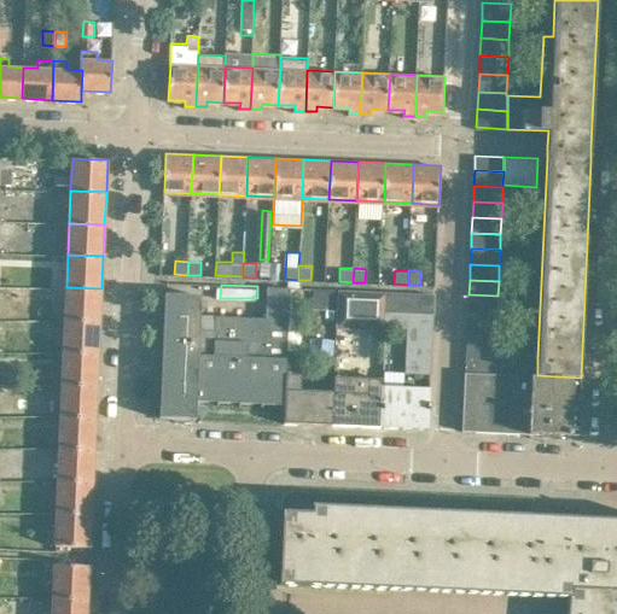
[(285,403),(286,373),(287,340),(290,287),(267,286),(266,316),(216,314),(215,329),(201,328),(202,294),(166,292),(159,416),(196,417),(196,415),(197,404),(197,399),(285,403)]
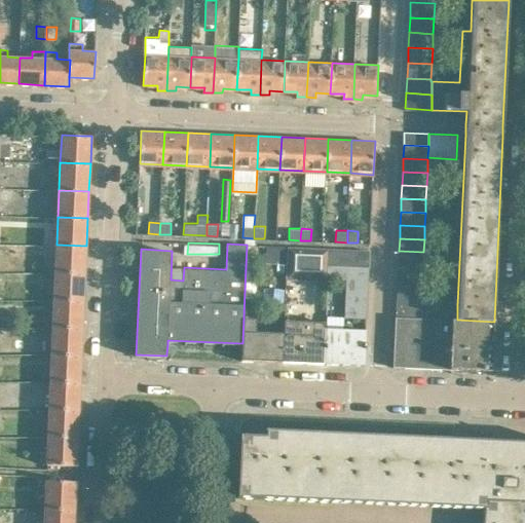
[(54,271),(85,273),(86,246),(57,245),(54,271)]
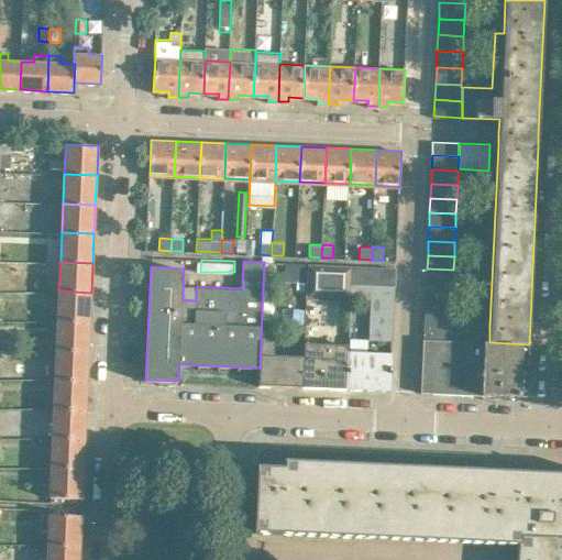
[(285,281),(307,281),(308,263),(286,262),(285,281)]
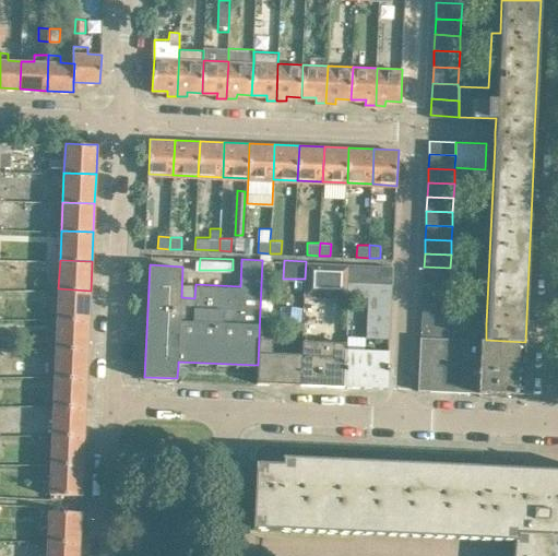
[(349,263),(306,261),(305,279),(305,293),(348,295),(348,282),(349,263)]
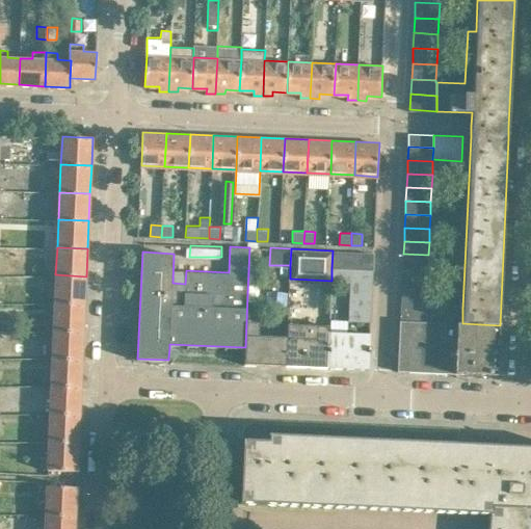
[(374,253),(373,252),(333,250),(332,268),(373,270),(374,253)]
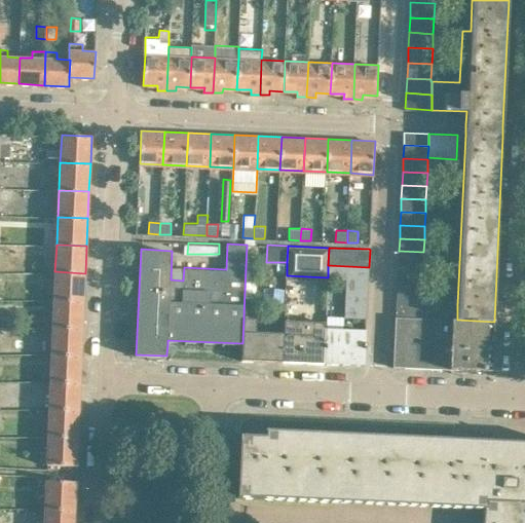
[(399,251),(398,264),(422,265),(423,252),(399,251)]
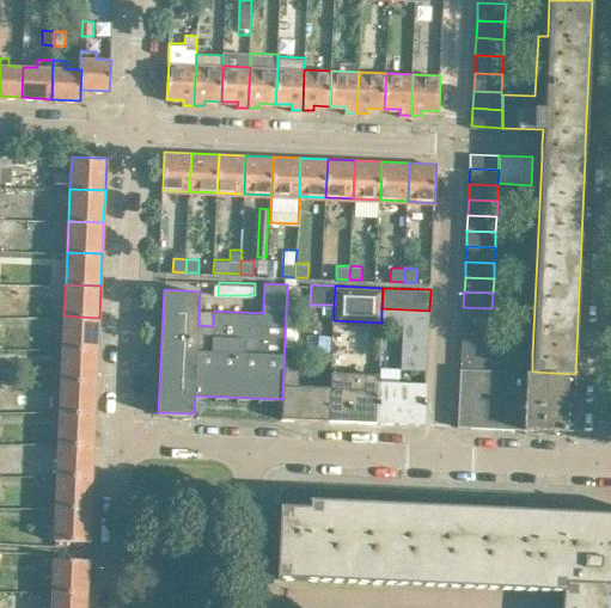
[(463,307),(463,323),(492,324),(492,308),(463,307)]
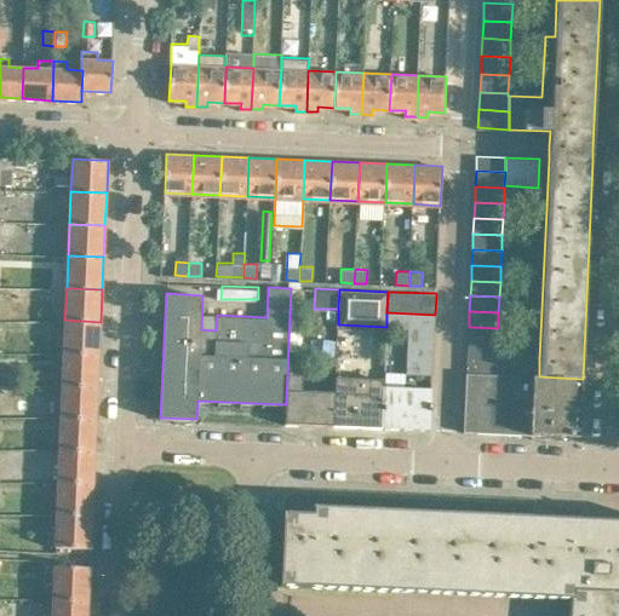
[(387,312),(387,327),(410,328),(435,329),(435,315),(387,312)]
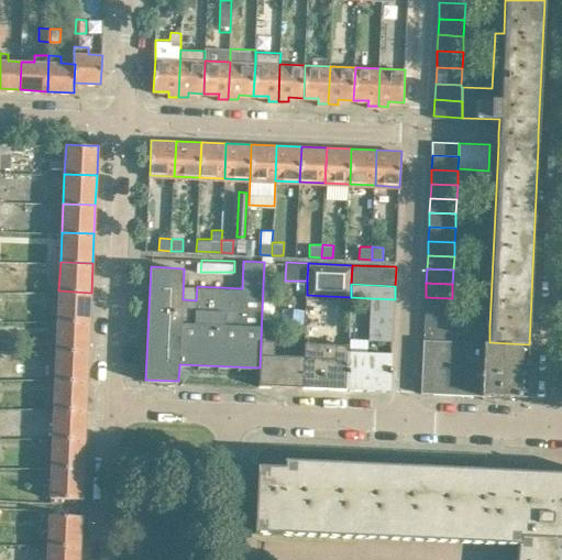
[(90,321),(91,293),(58,291),(57,320),(90,321)]
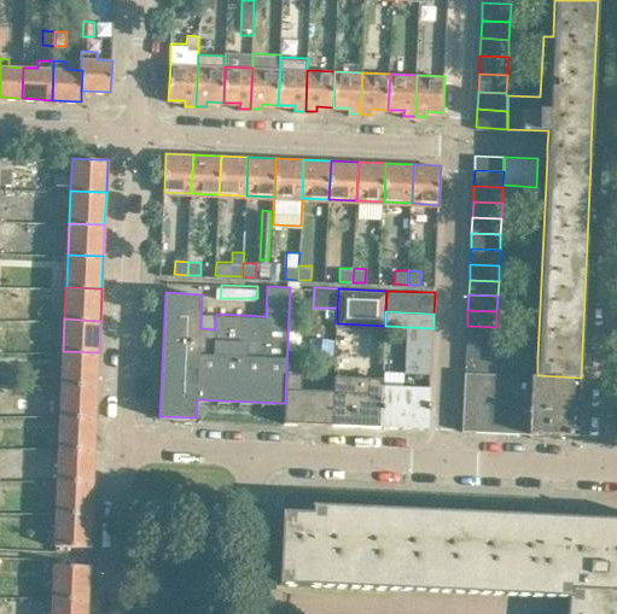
[(467,326),(466,341),(495,343),(496,327),(467,326)]
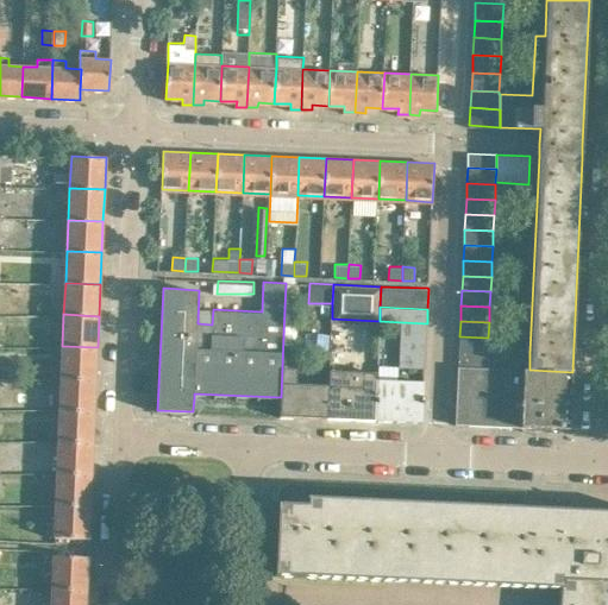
[(402,322),(401,336),(426,338),(427,323),(402,322)]
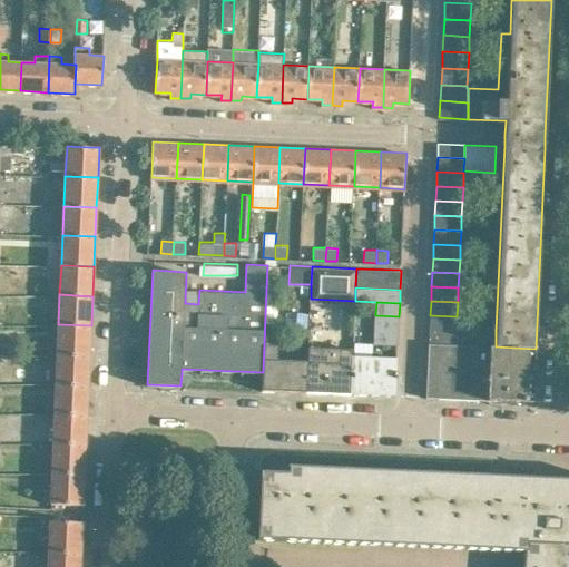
[(457,316),(457,330),(457,331),(457,345),(489,346),(496,346),(496,331),(468,330),(468,311),(457,311),(457,316)]
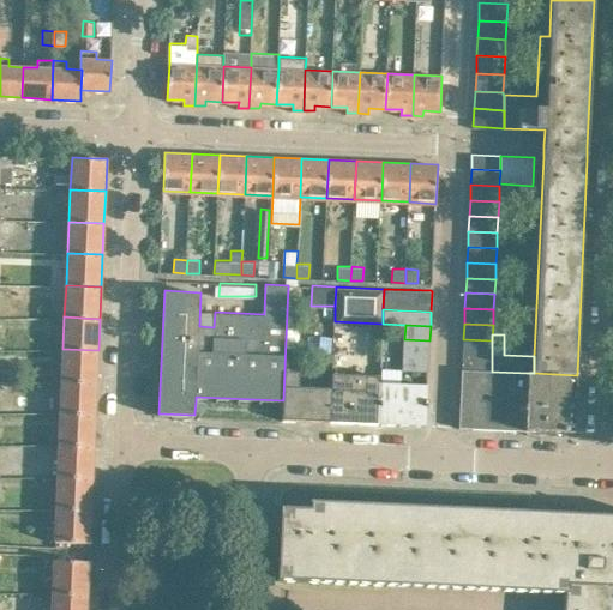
[(404,339),(403,355),(430,356),(430,340),(404,339)]
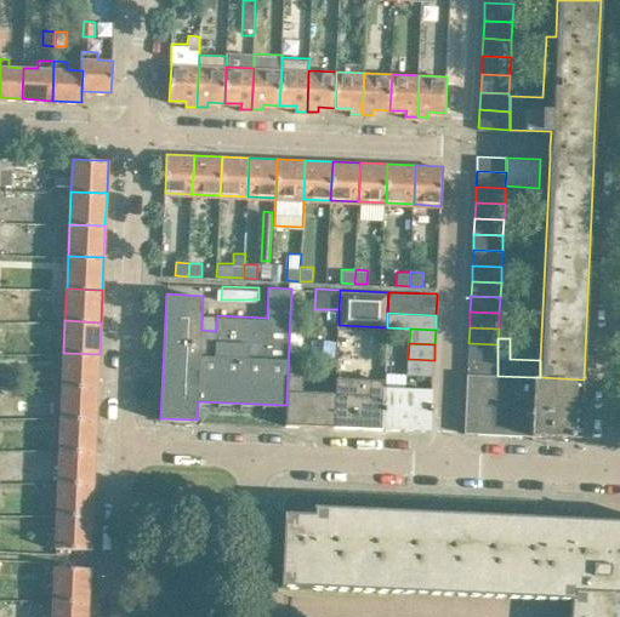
[(468,343),(468,359),(498,360),(498,359),(498,344),(468,343)]
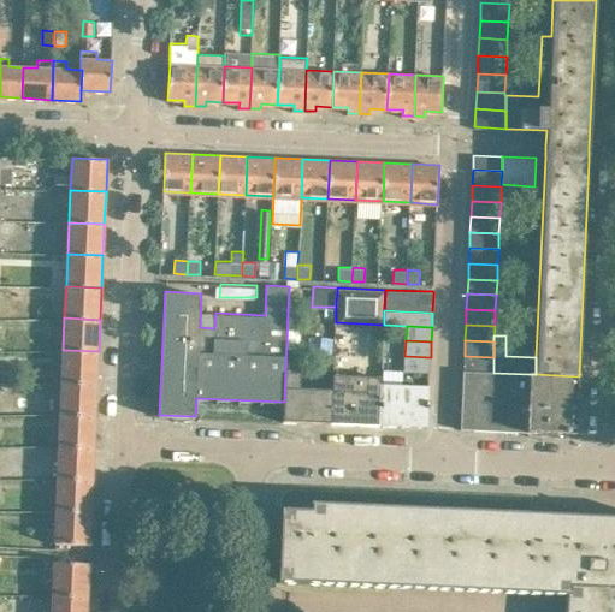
[(61,382),(98,384),(99,351),(63,350),(61,382)]
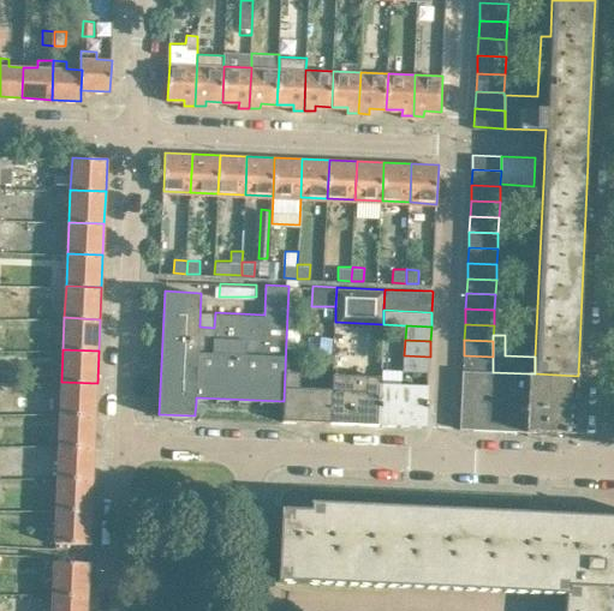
[(404,355),(404,370),(429,371),(430,357),(404,355)]
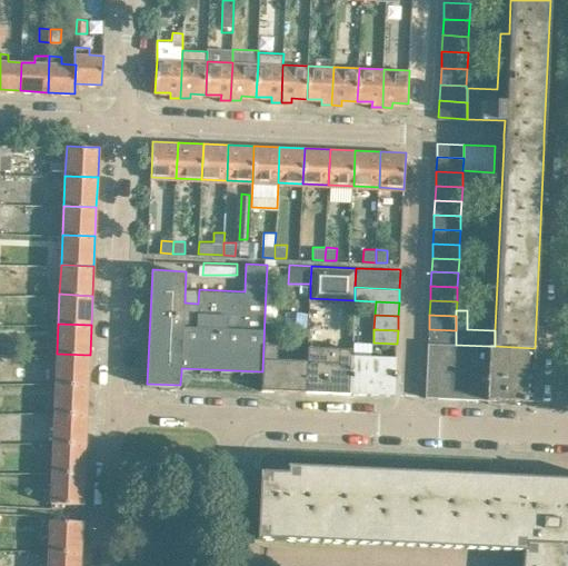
[(456,330),(429,329),(428,344),(456,345),(456,330)]
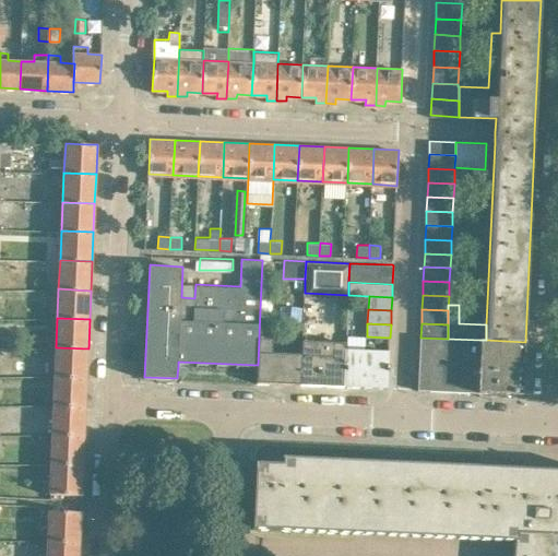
[(259,338),(258,365),(257,381),(300,383),(301,353),(271,352),(272,339),(259,338)]
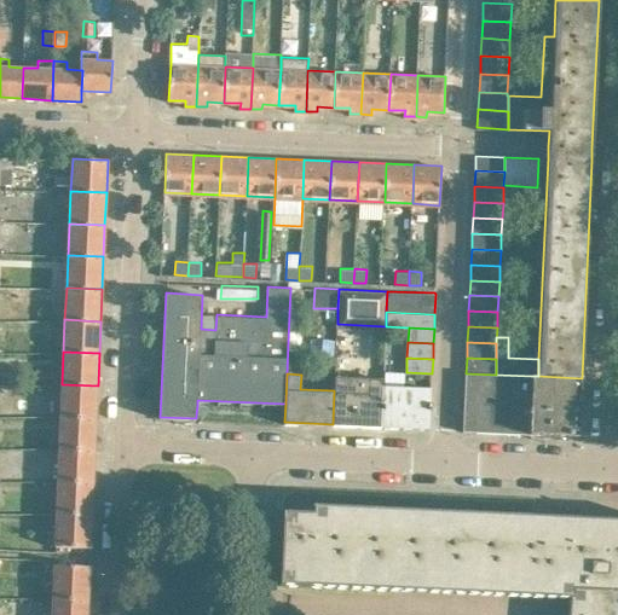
[(463,430),(530,433),(531,376),(496,375),(466,373),(463,430)]
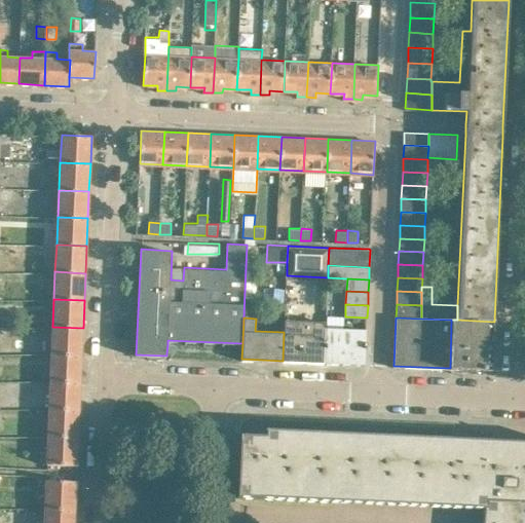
[(285,320),(284,332),(283,361),(324,363),(325,328),(326,322),(285,320)]
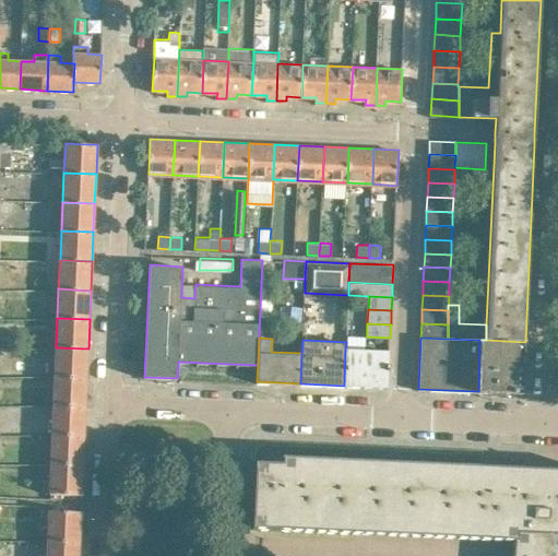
[(479,340),(478,391),(523,393),(525,342),(486,340),(479,340)]
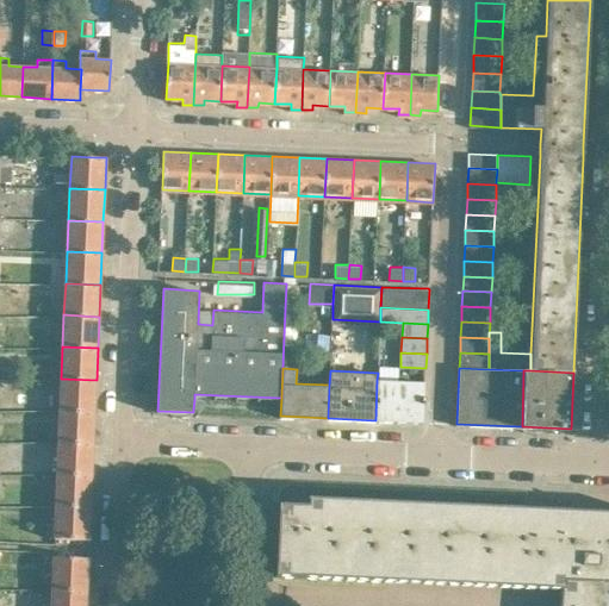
[(94,411),(97,380),(61,379),(60,410),(94,411)]
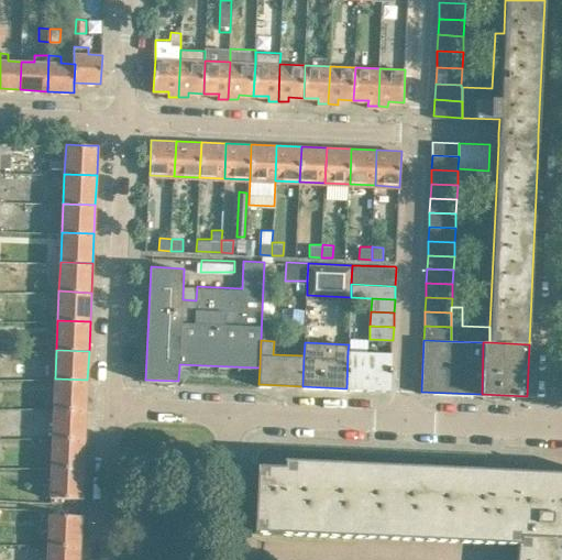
[(393,353),(348,351),(346,388),(390,391),(393,353)]
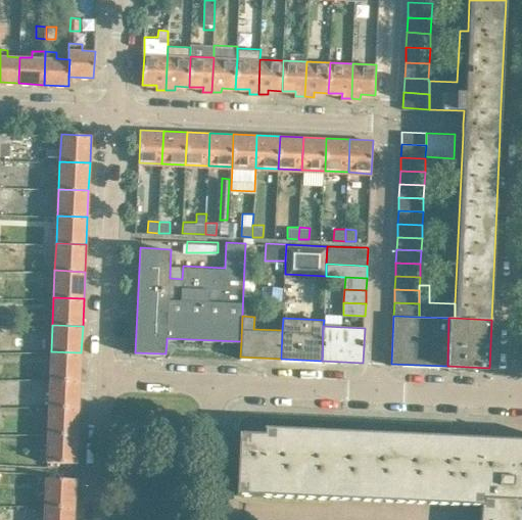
[(50,379),(80,380),(81,352),(51,351),(50,379)]
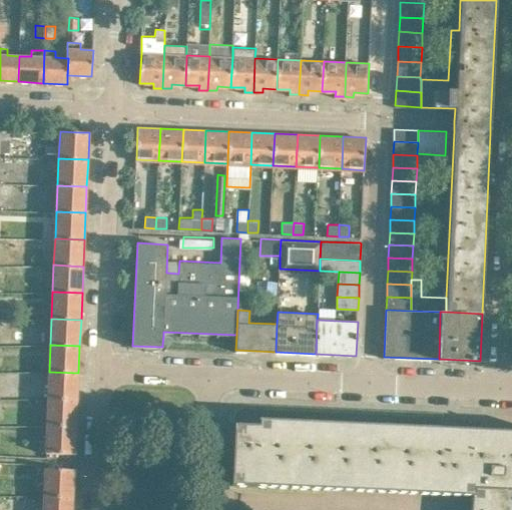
[(77,400),(78,373),(49,372),(47,398),(77,400)]
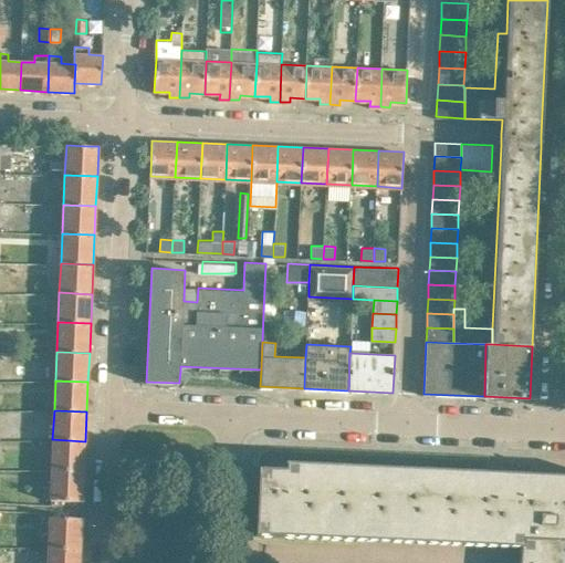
[(51,469),(84,470),(85,441),(52,439),(51,469)]
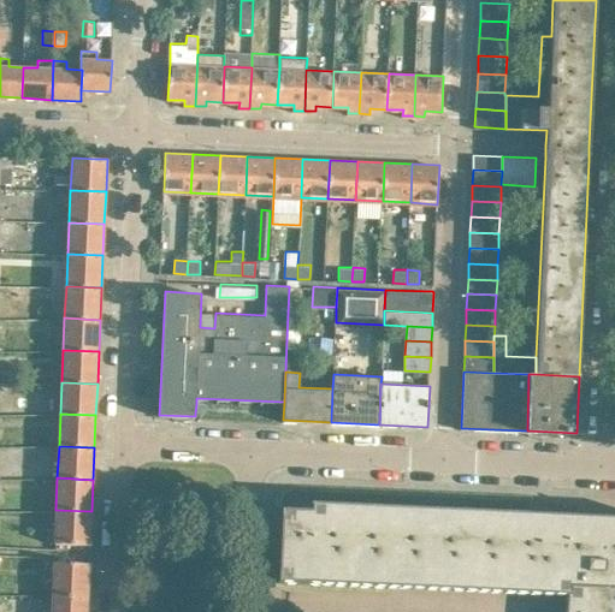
[(614,516),(614,517),(311,503),(311,510),(282,509),(278,581),(567,594),(565,611),(614,611),(614,516)]
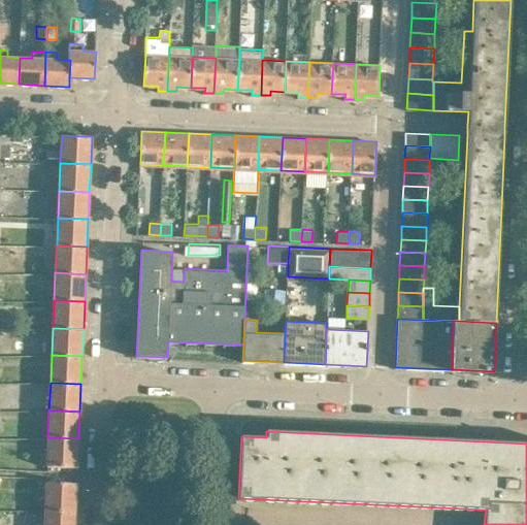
[(77,466),(78,438),(47,437),(46,465),(77,466)]
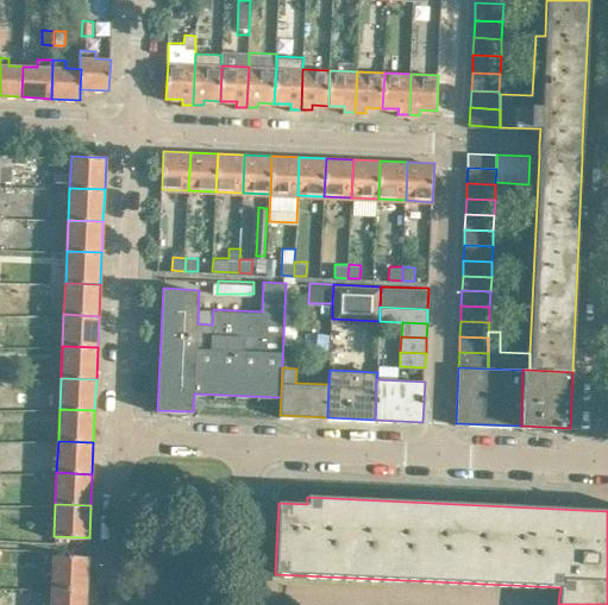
[(51,587),(87,588),(88,556),(54,555),(51,587)]
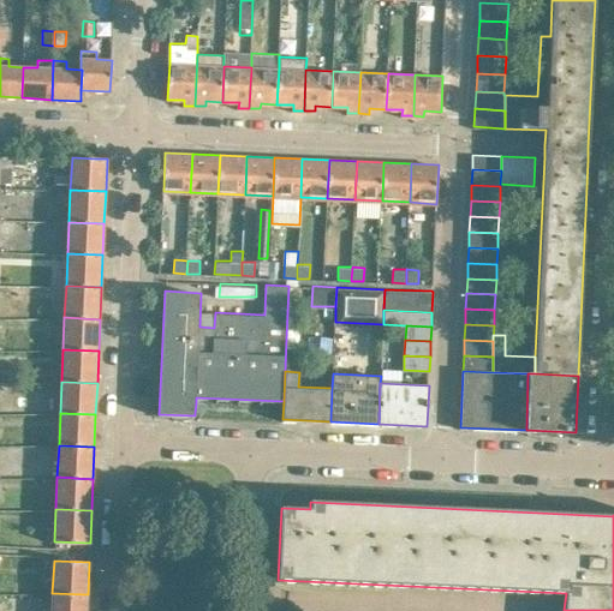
[(51,610),(87,610),(88,594),(52,593),(51,610)]
